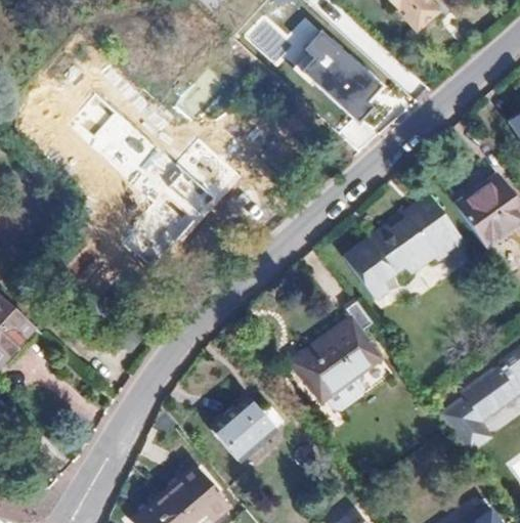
[(380,0),(415,32),(438,6),(430,0),(380,0)]
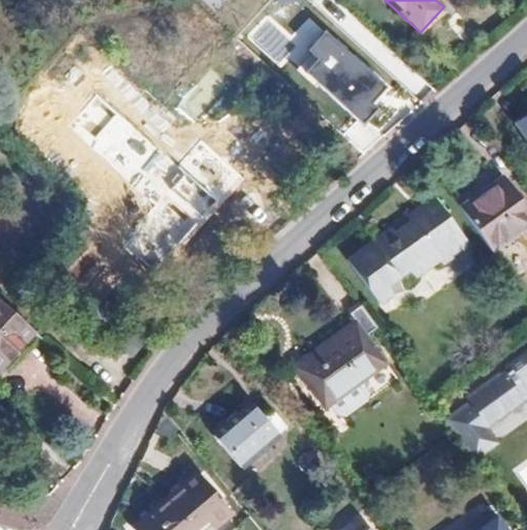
[(367,107),(382,89),(322,37),(306,55),(315,64),(303,78),(359,128),(372,112),(367,107)]
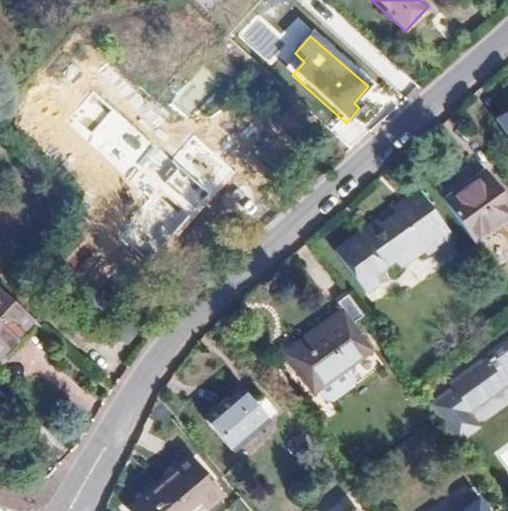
[(507,110),(496,119),(507,135),(507,110)]
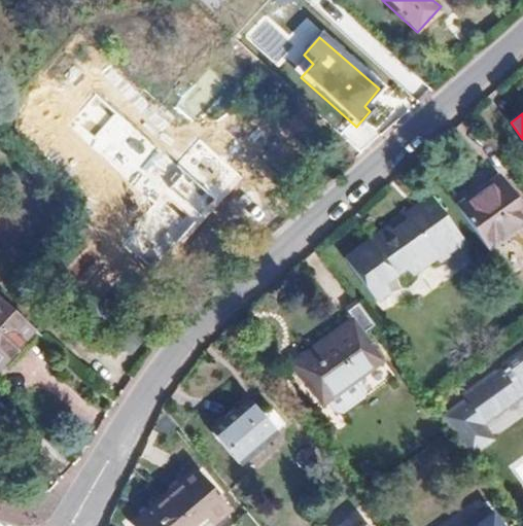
[(457,201),(486,243),(522,216),(522,202),(506,176),(482,191),(478,186),(457,201)]
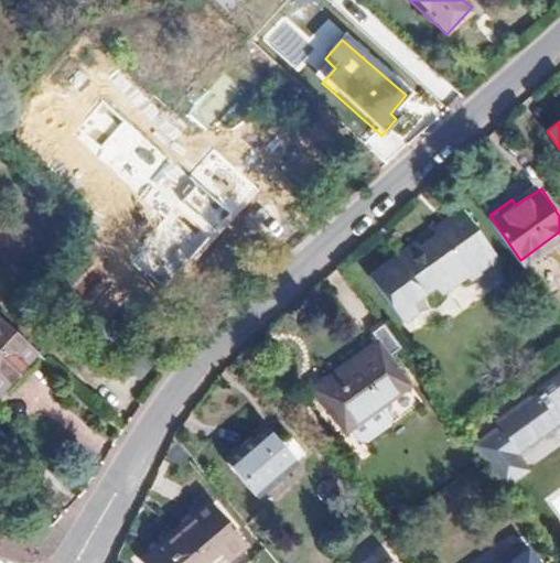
[(473,274),(499,255),(464,206),(438,225),(442,230),(423,244),(419,238),(410,245),(415,249),(405,256),(401,250),(377,268),(409,312),(434,301),(432,294),(428,288),(437,280),(445,288),(470,270),(473,274)]
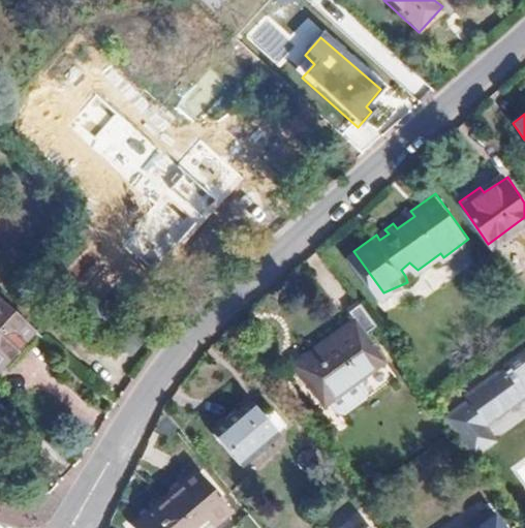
[(0,368),(34,332),(0,300),(0,368)]
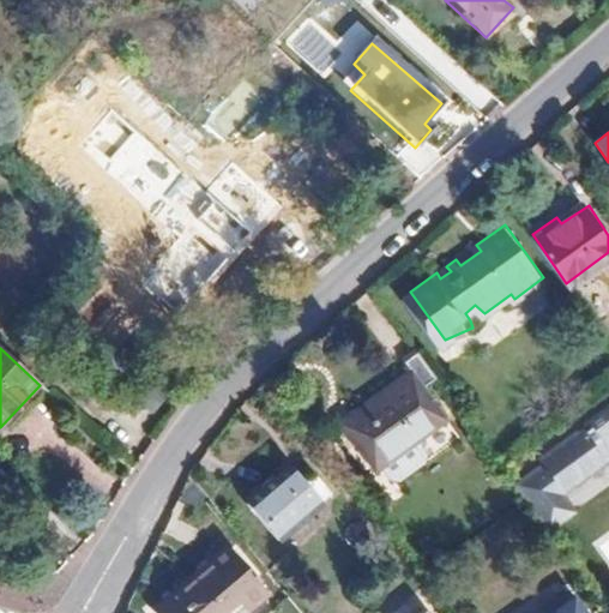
[(415,367),(342,420),(359,440),(350,446),(386,492),(465,433),(428,384),(441,374),(422,349),(409,359),(415,367)]
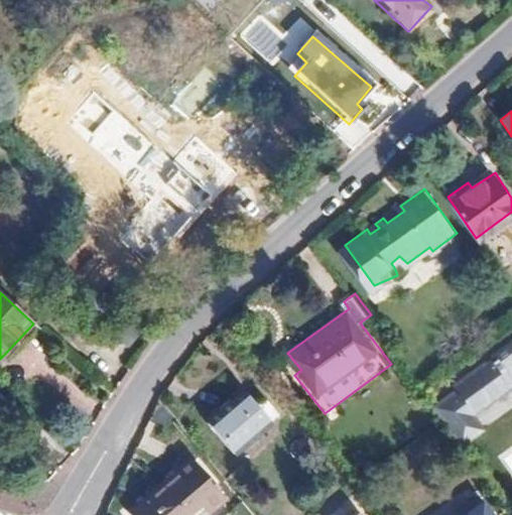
[(511,337),(493,351),(497,357),(480,369),(470,367),(471,375),(458,385),(462,391),(475,408),(511,381),(511,337)]
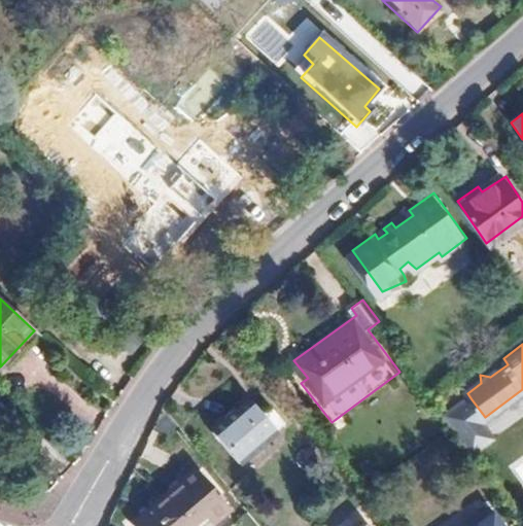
[(485,417),(472,399),(466,404),(463,399),(447,410),(477,449),(491,437),(480,421),(485,417)]
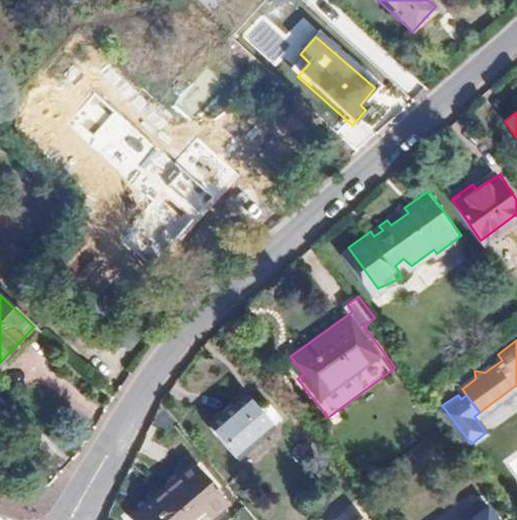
[(237,460),(283,420),(270,405),(262,411),(248,396),(210,429),(237,460)]
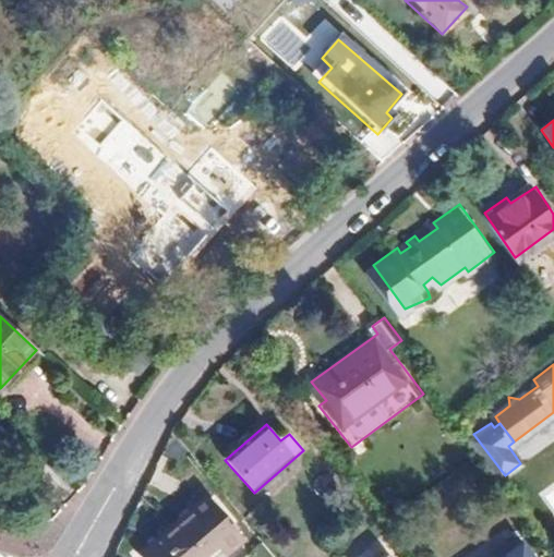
[(232,556),(250,543),(211,497),(144,554),(146,556),(214,556),(221,551),(227,556),(232,556)]
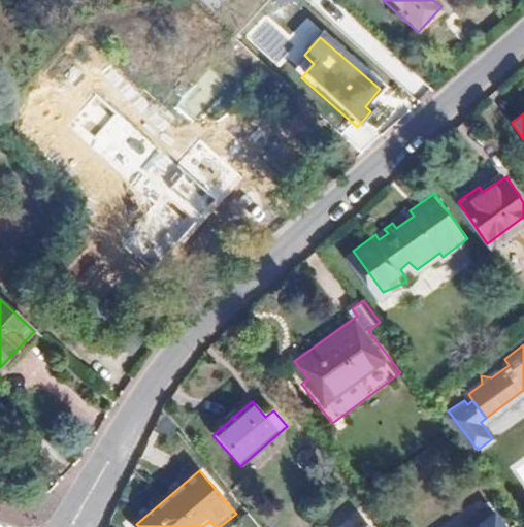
[(510,526),(500,514),(483,526),(510,526)]
